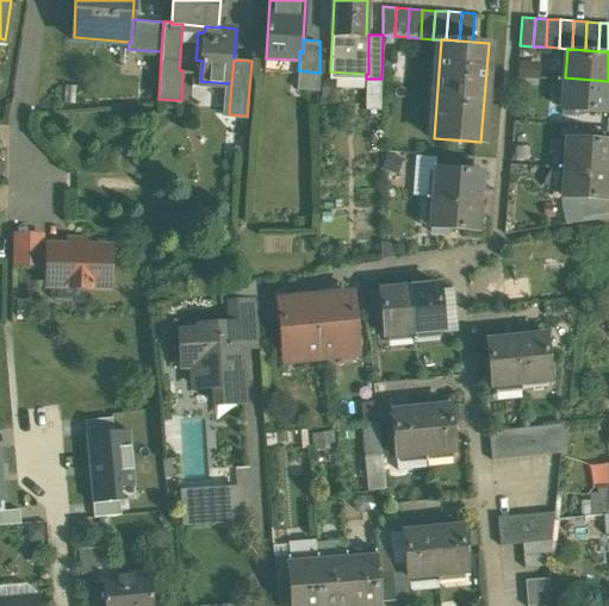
[(319,73),(298,70),(297,87),(319,88),(319,73)]
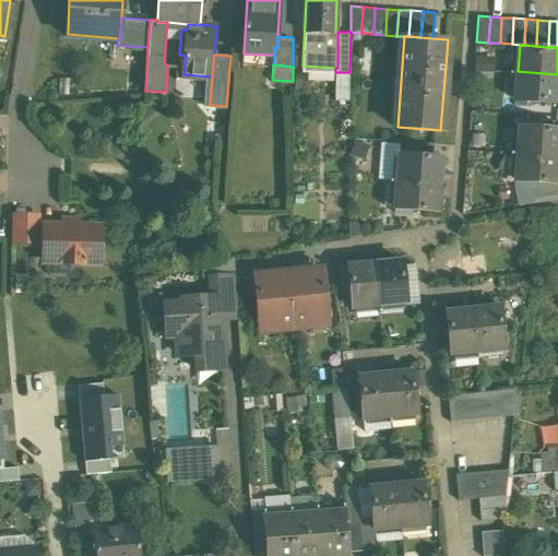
[(557,74),(518,71),(515,98),(557,102),(557,74)]
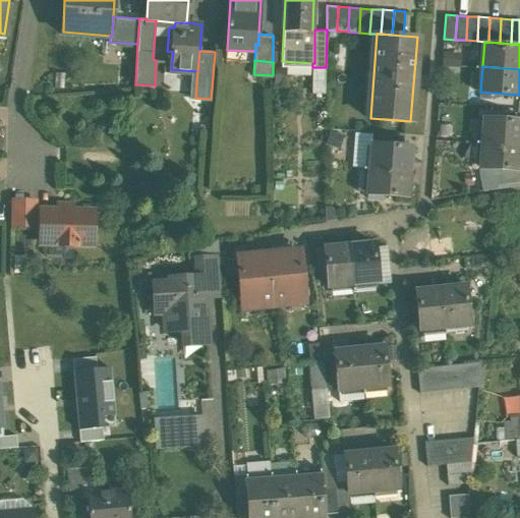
[(519,118),(484,116),(482,141),(519,144),(519,118)]
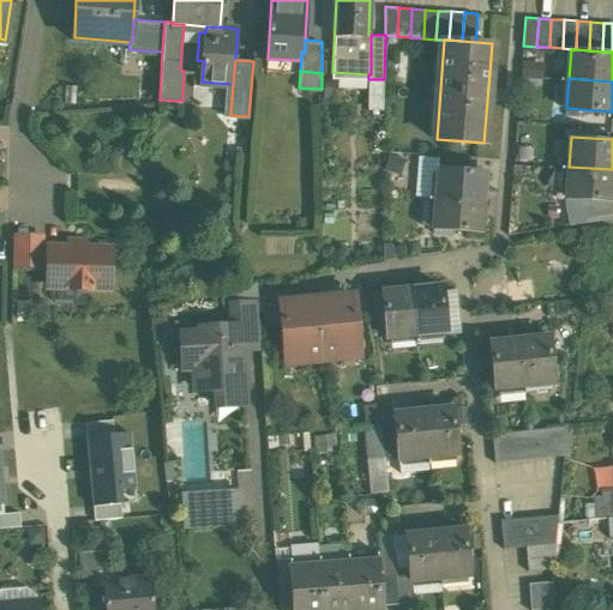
[(612,169),(569,167),(566,197),(612,200),(612,169)]
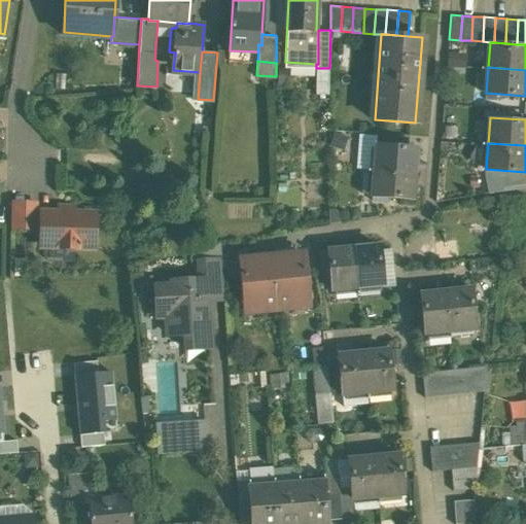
[(415,148),(376,145),(374,170),(413,173),(415,148)]
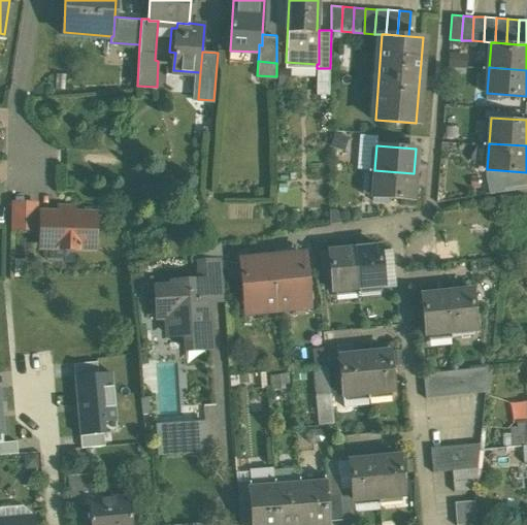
[(526,172),(487,169),(487,174),(488,176),(490,192),(526,187),(526,172)]
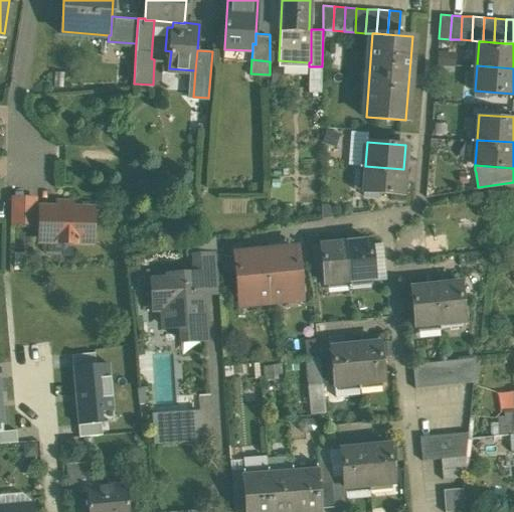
[(403,169),(365,166),(363,192),(401,195),(403,169)]
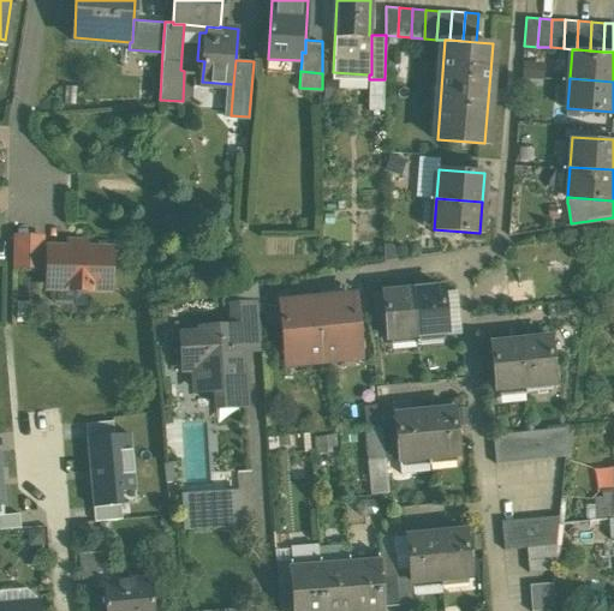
[(17,237),(17,265),(42,267),(43,237),(17,237)]
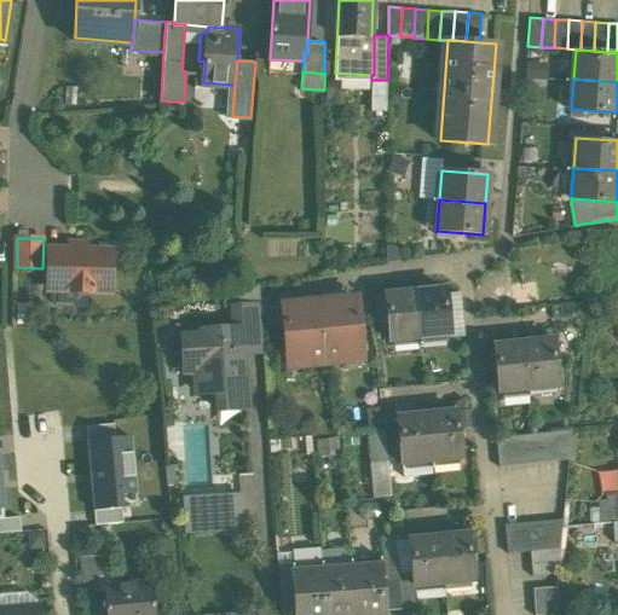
[(110,250),(53,249),(53,288),(110,289),(110,250)]
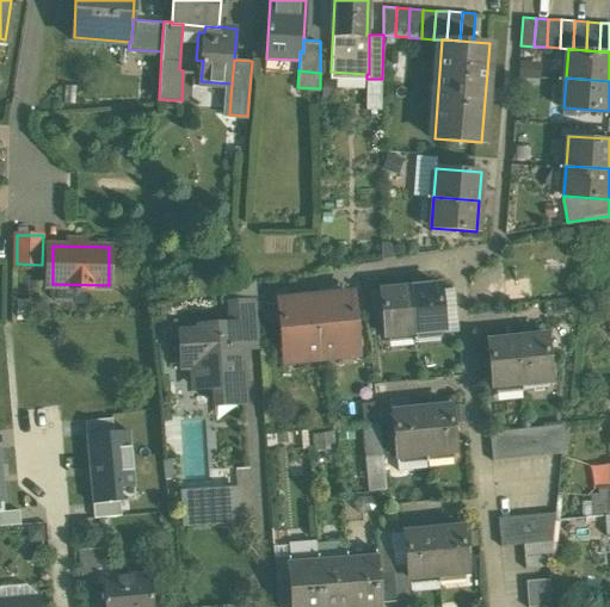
[(439,284),(410,286),(414,332),(443,329),(439,284)]
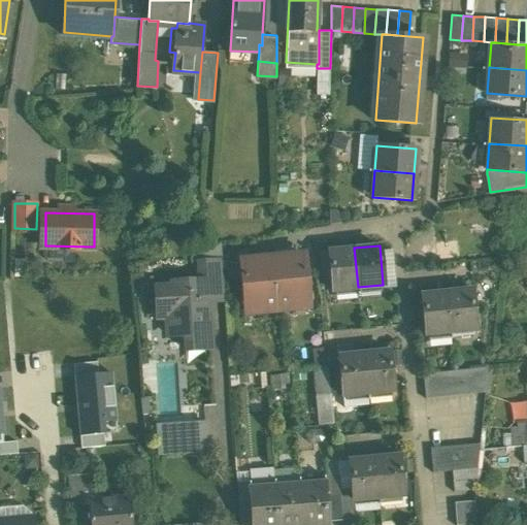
[(354,248),(328,250),(332,289),(358,287),(354,248)]
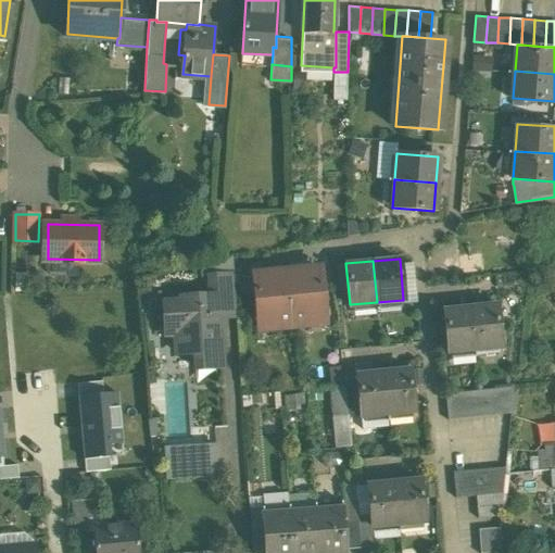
[(320,267),(288,269),(293,323),(310,321),(310,314),(326,313),(320,267)]
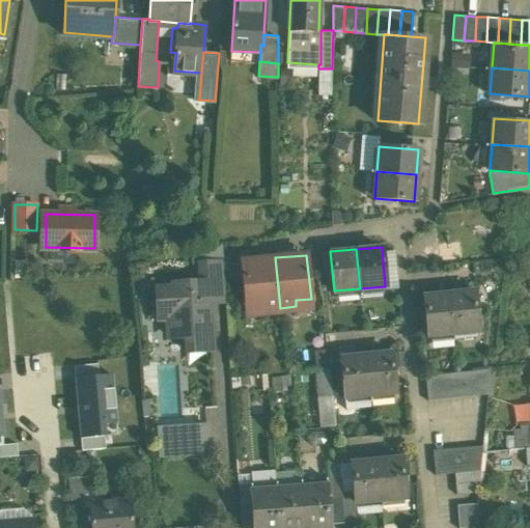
[(275,257),(243,260),(247,305),(262,303),(262,309),(280,308),(275,257)]
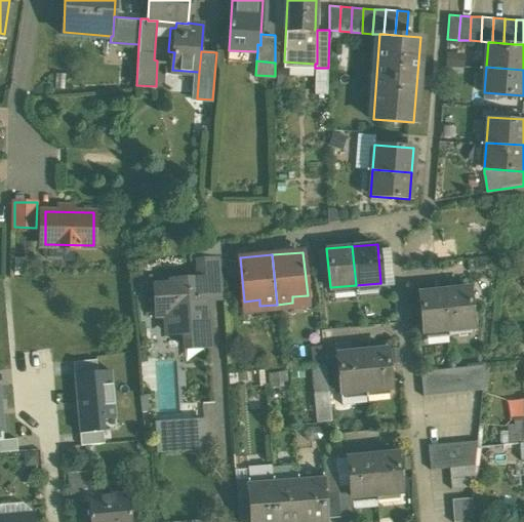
[(220,255),(198,257),(200,281),(200,282),(206,282),(207,293),(208,293),(224,292),(220,255)]
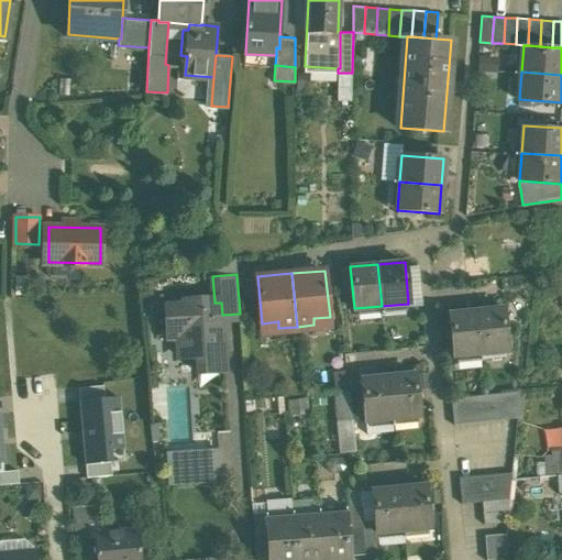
[(17,292),(33,293),(32,275),(18,275),(17,292)]
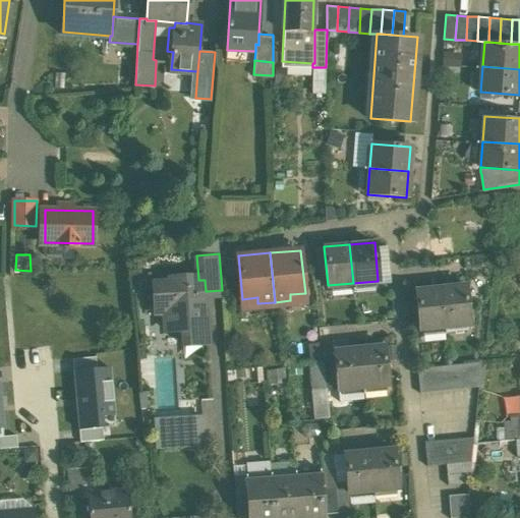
[(198,279),(187,280),(187,276),(174,276),(175,281),(155,283),(156,310),(166,310),(168,329),(184,328),(185,344),(208,343),(207,321),(204,321),(203,304),(196,305),(196,295),(207,294),(207,291),(206,291),(205,280),(198,280),(198,279)]
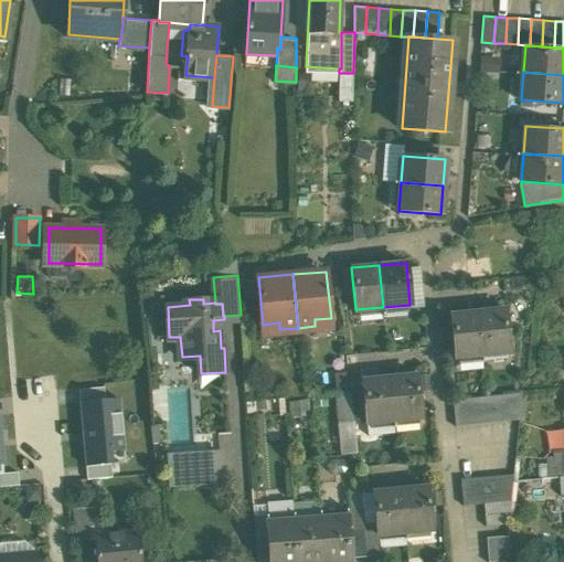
[(506,309),(479,311),(482,353),(510,350),(506,309)]
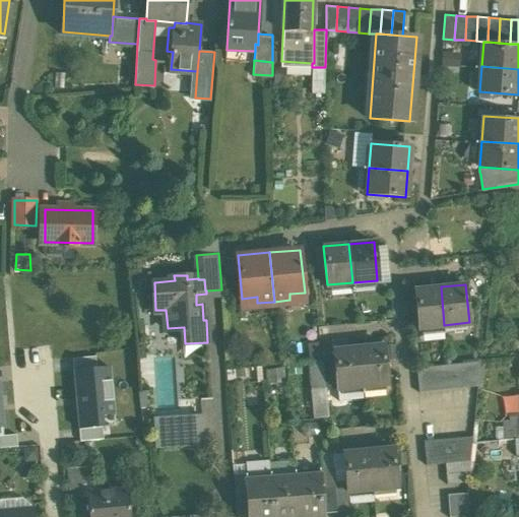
[(441,286),(415,288),(419,327),(444,325),(441,286)]
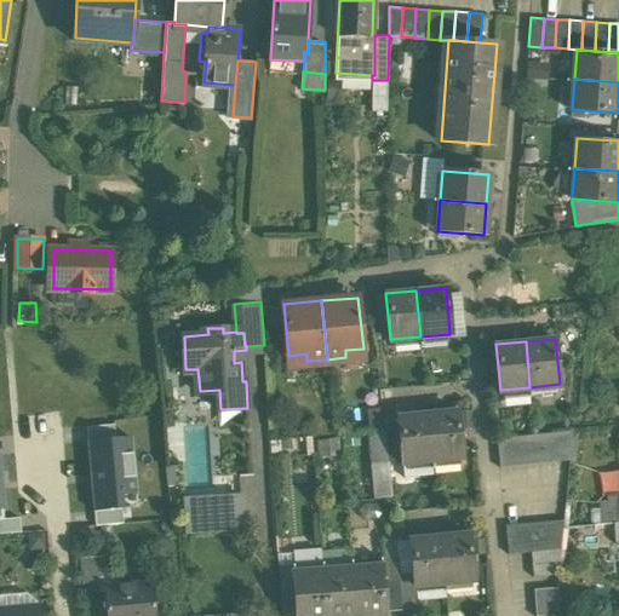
[(457,410),(428,413),(433,459),(462,456),(457,410)]
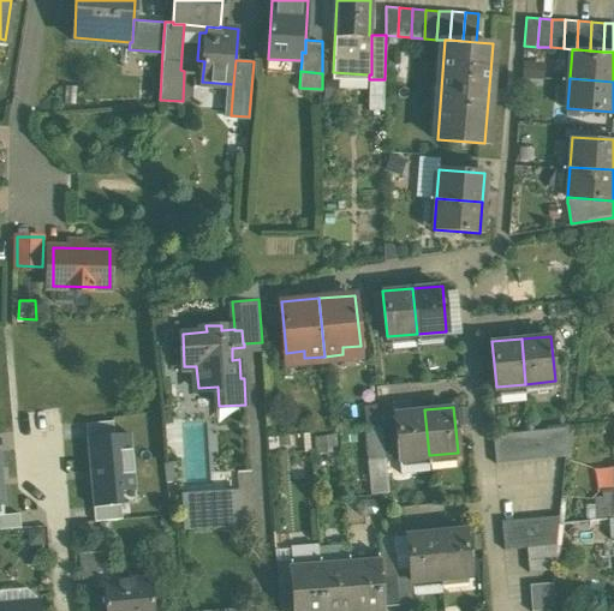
[(424,409),(394,413),(399,459),(429,455),(424,409)]
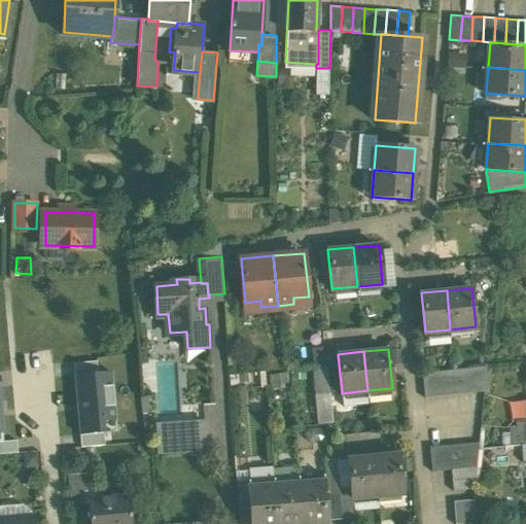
[(327,363),(312,365),(314,392),(329,390),(327,363)]
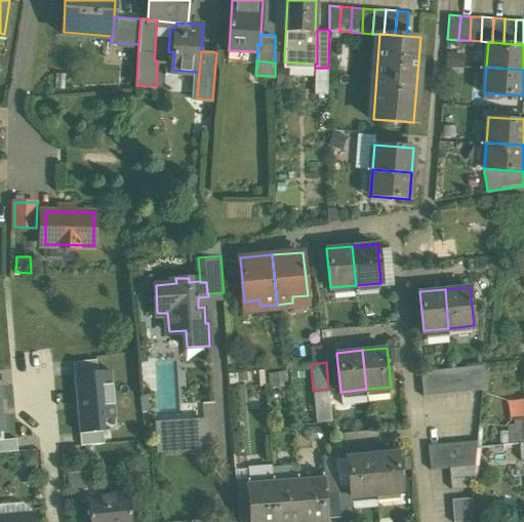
[(485,364),(466,366),(468,391),(483,389),(485,364)]
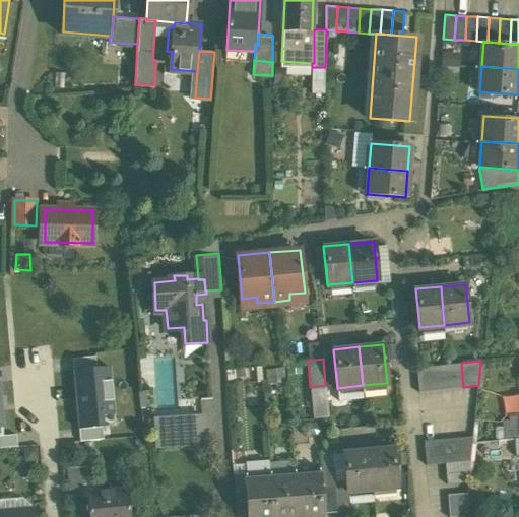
[(461,363),(450,364),(452,388),(463,387),(461,363)]
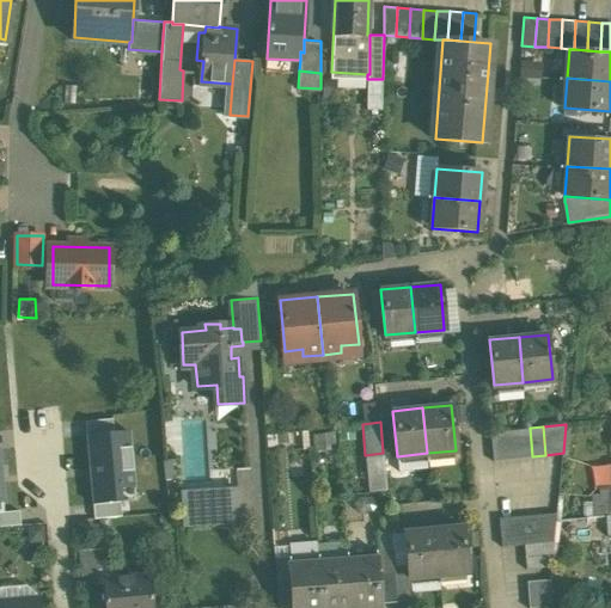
[(530,428),(517,429),(520,458),(532,456),(530,428)]
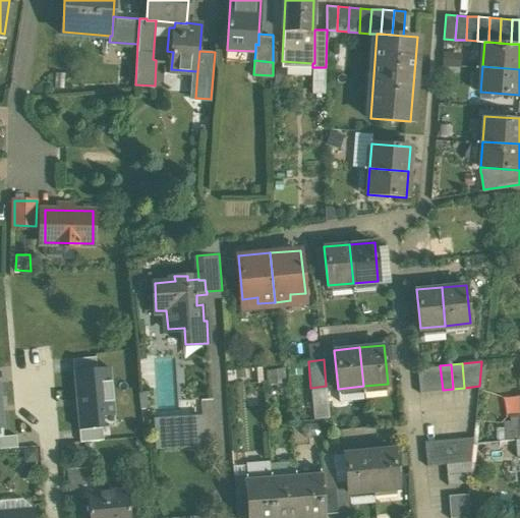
[(440,365),(428,366),(431,391),(443,390),(440,365)]
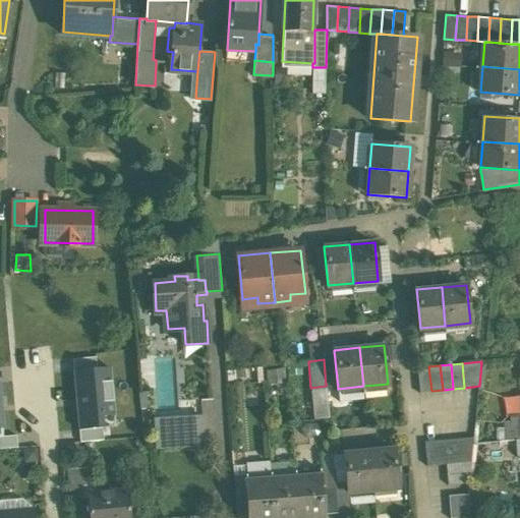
[(428,366),(417,367),(420,392),(431,391),(428,366)]
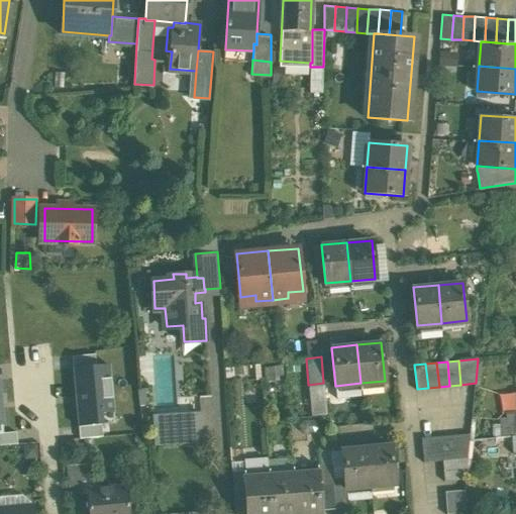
[(75,368),(80,425),(103,423),(102,412),(114,411),(110,365),(75,368)]
